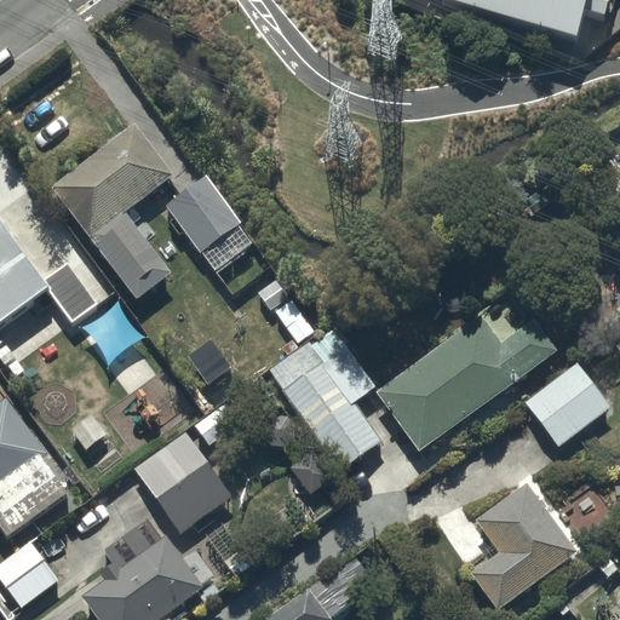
[(561,0),(530,0),(557,10),(561,0)]
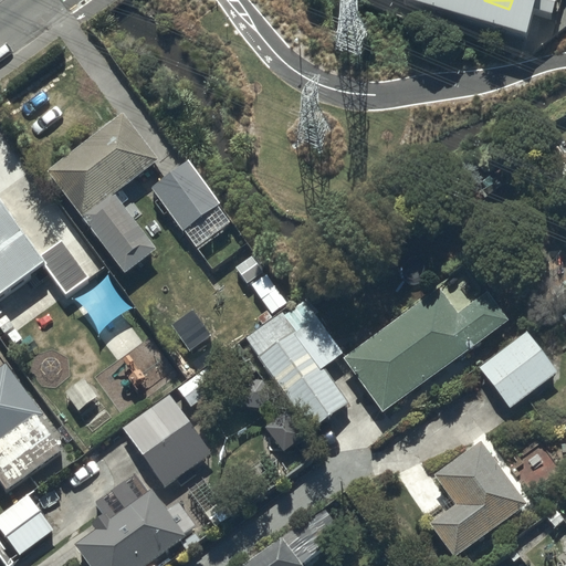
[(124,115),(48,170),(126,274),(158,250),(116,195),(159,163),(124,115)]
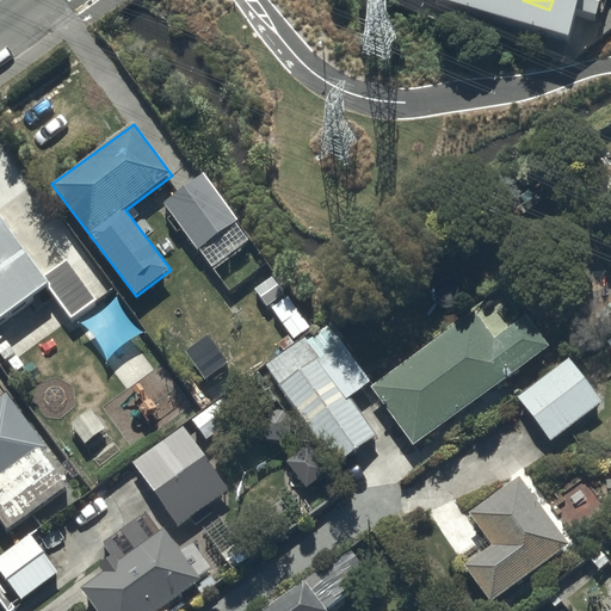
[(201,174),(162,203),(201,251),(238,222),(201,174)]
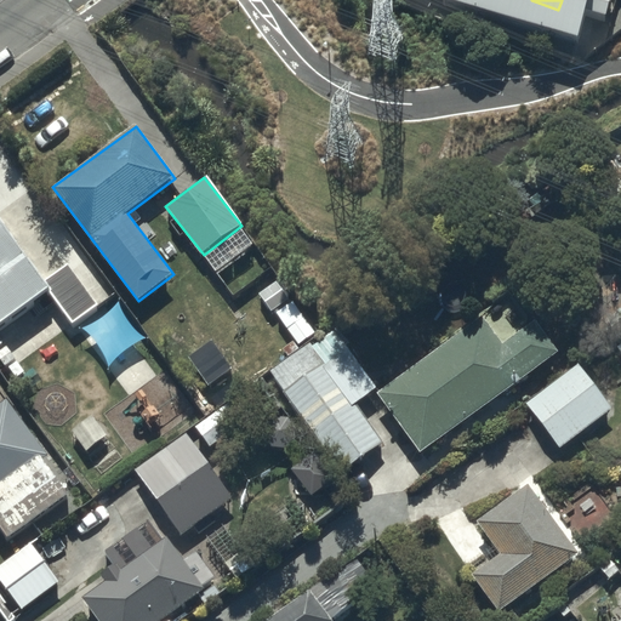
[(0,323),(46,289),(73,324),(97,306),(68,266),(47,281),(0,217),(0,323)]
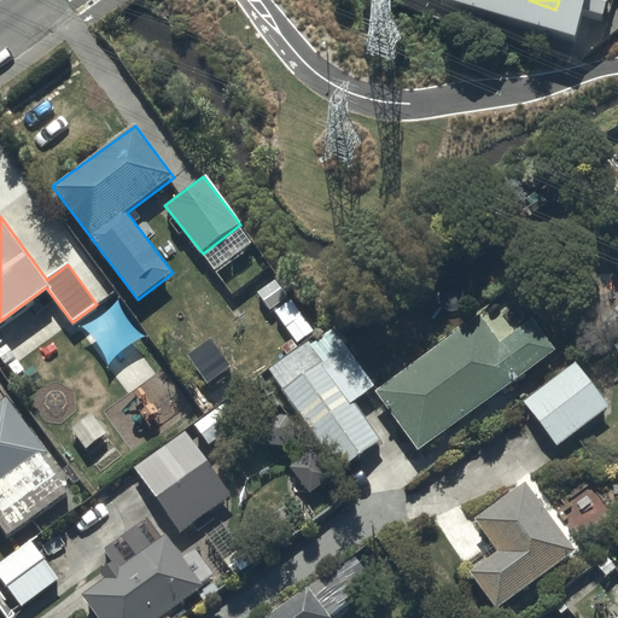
[(482,315),(377,390),(420,450),(557,351),(534,320),(502,343),(482,315)]
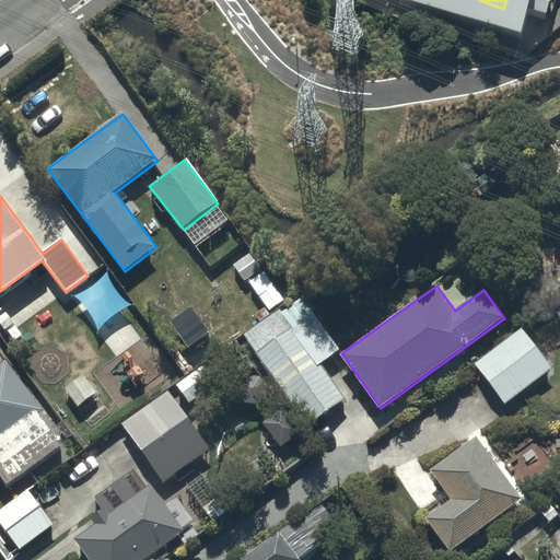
[(300,294),(244,334),(311,426),(346,400),(319,363),(339,349),(300,294)]
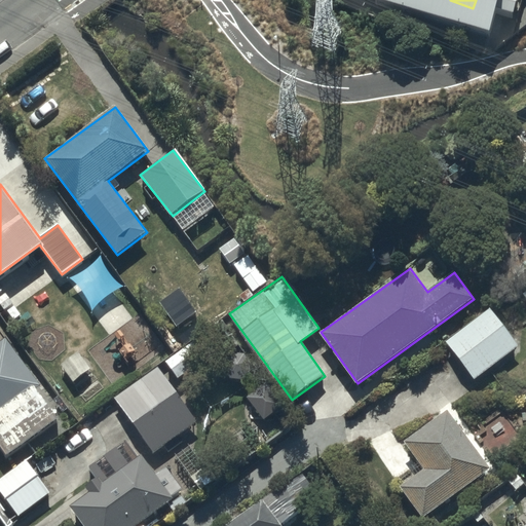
[(490,308),(447,343),(475,380),(519,346),(490,308)]
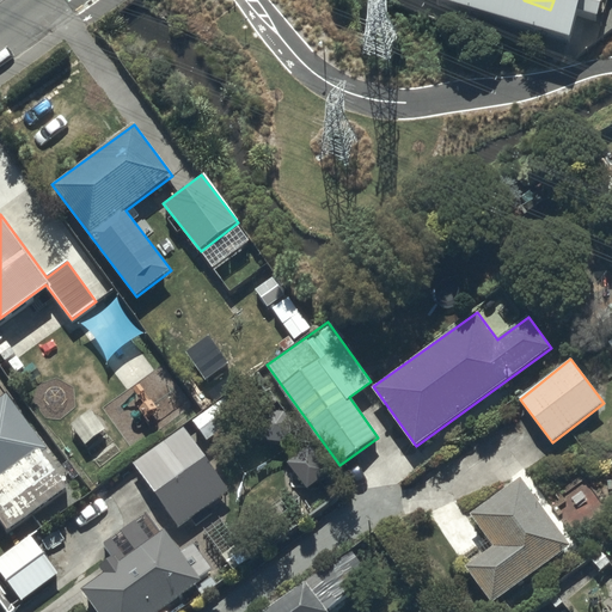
[(230,392),(194,421),(215,451),(233,439),(221,422),(240,408),(230,392)]
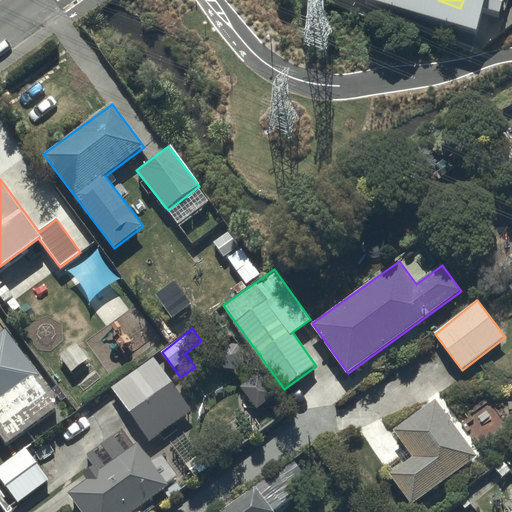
[(0,435),(6,443),(55,408),(36,380),(39,378),(5,330),(0,333),(0,435)]
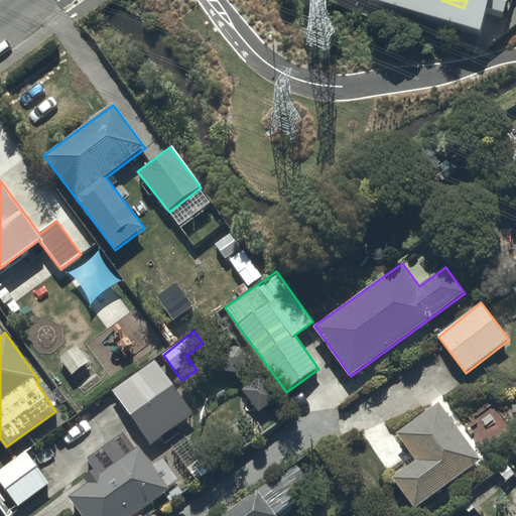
[(155,364),(113,392),(151,443),(185,418),(170,398),(177,393),(155,364)]
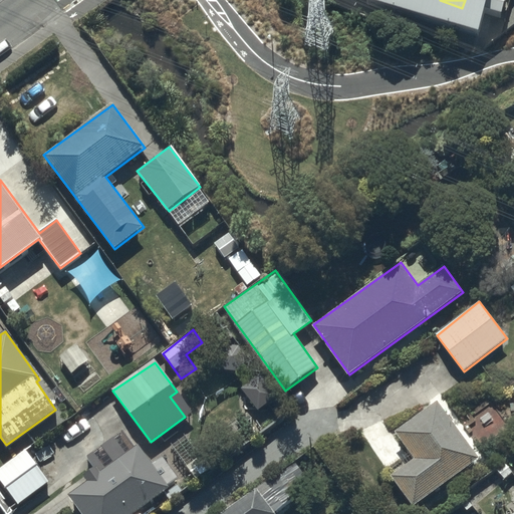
[(392,475),(414,505),(480,458),(439,400),(395,431),(415,459),(392,475)]
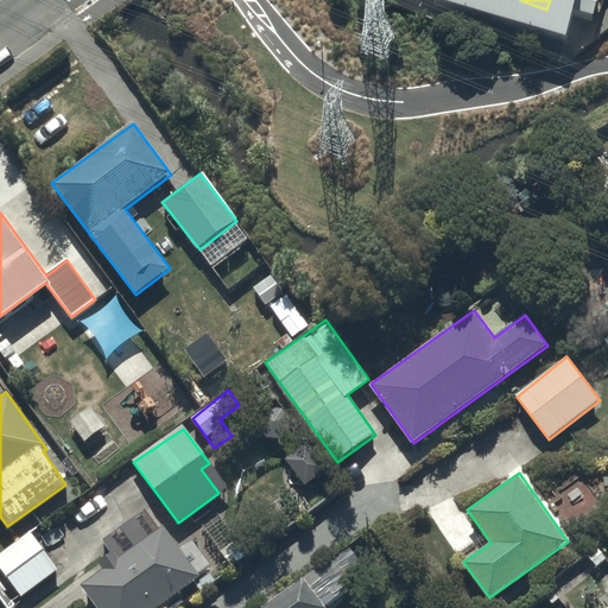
[(222,514),(202,527),(229,567),(248,555),(222,514)]
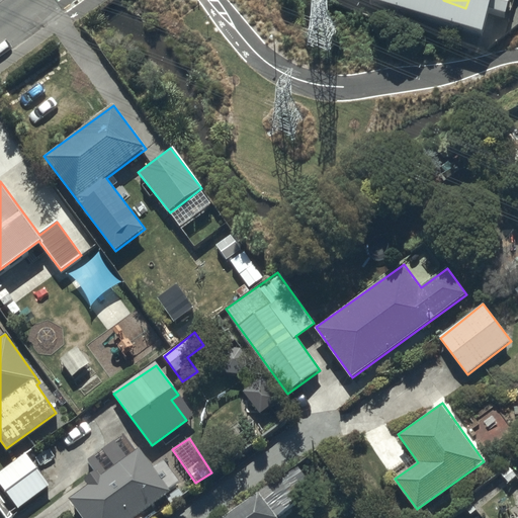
[(139,447),(70,498),(84,517),(135,517),(170,492),(169,491),(179,483),(163,460),(154,467),(139,447)]
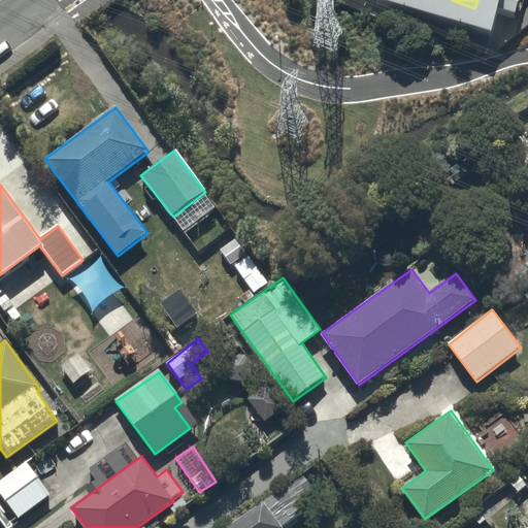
[(27,462),(0,483),(0,492),(19,517),(50,492),(27,462)]
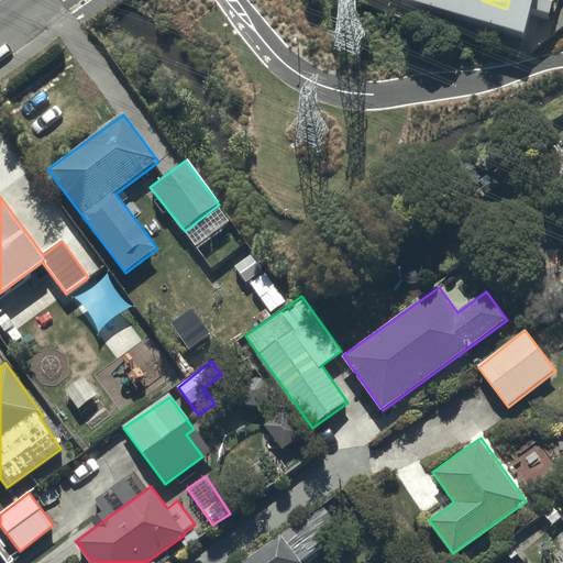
[(280,536),(241,562),(301,562),(301,561),(312,553),(299,534),(286,543),(280,536)]
